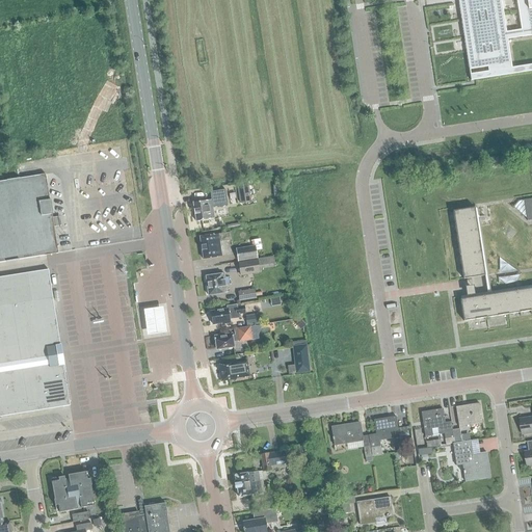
[(471,81),(470,70),(485,68),(486,68),(511,64),(501,0),(515,0),(523,37),(531,35),(531,0),(457,0),(471,81)]
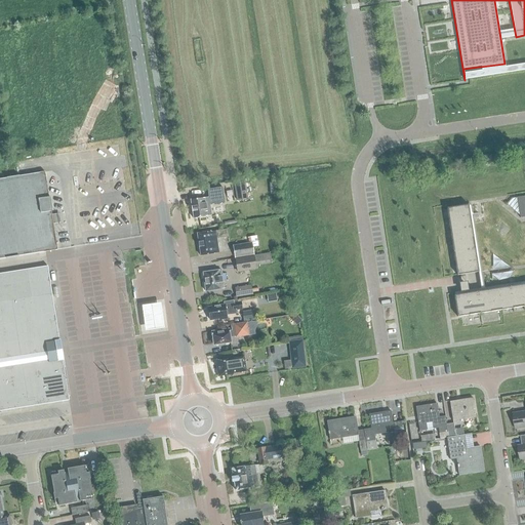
[(46,172),(0,178),(0,258),(57,251),(53,223),(62,221),(59,213),(52,214),(46,172)]
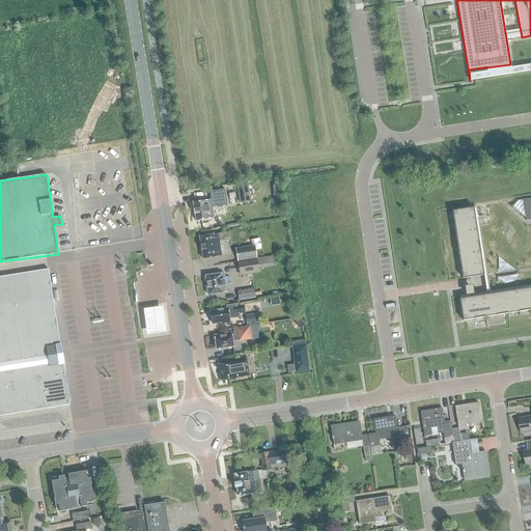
[(248,185),(238,187),(240,203),(250,202),(248,185)]
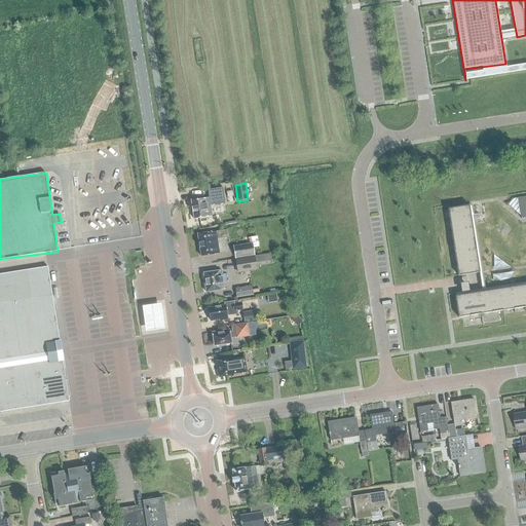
[(191,201),(194,220),(212,217),(211,205),(224,203),(223,196),(191,201)]
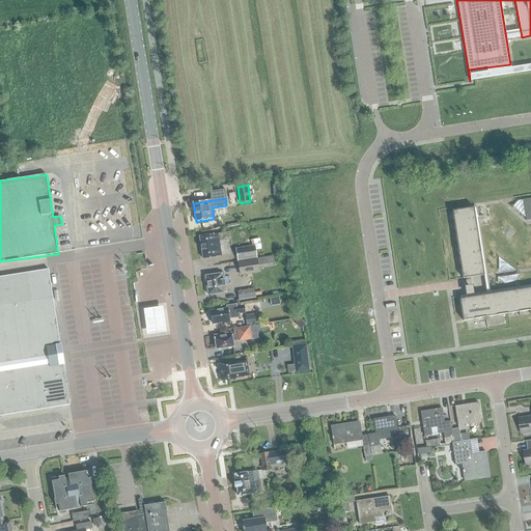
[(483,276),(473,208),(451,212),(463,279),(483,276)]
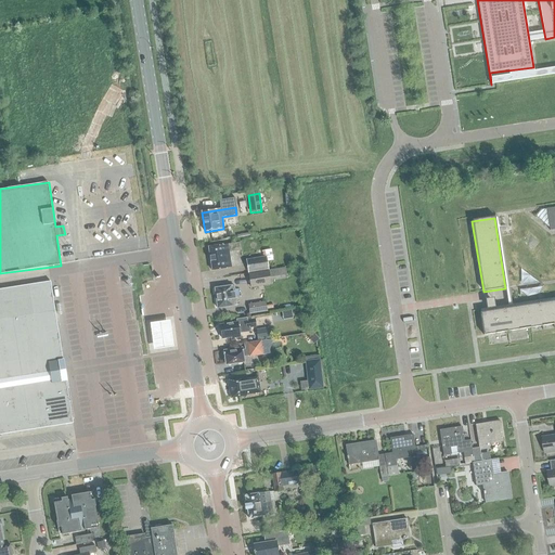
[(241,250),(240,243),(208,248),(211,271),(226,270),(226,269),(231,268),(229,253),(241,250)]
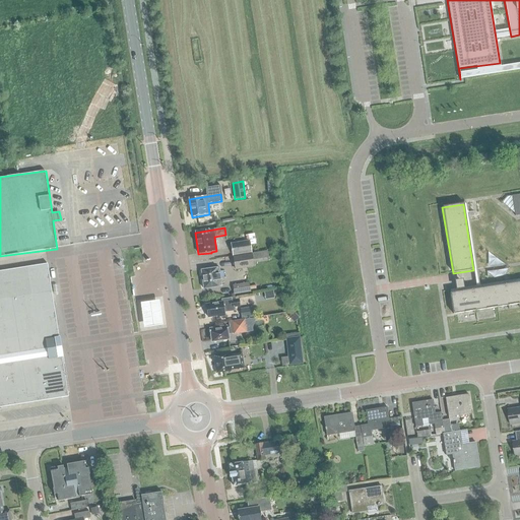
[(245,236),(246,242),(232,244),(233,256),(251,253),(250,246),(256,245),(254,235),(245,236)]
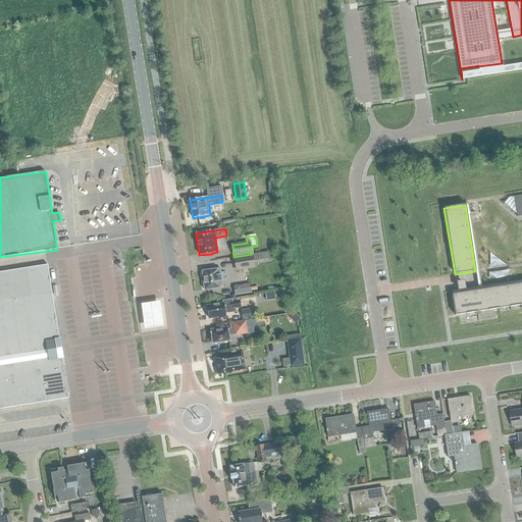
[(268,252),(253,255),(254,265),(270,262),(268,252)]
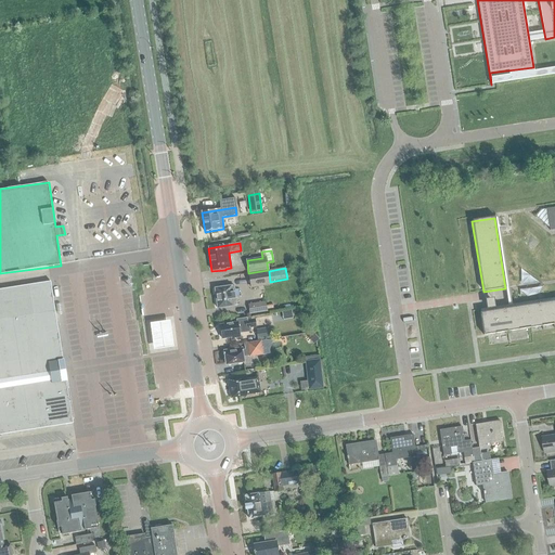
[(271,285),(270,282),(269,271),(248,274),(250,288),(271,285)]
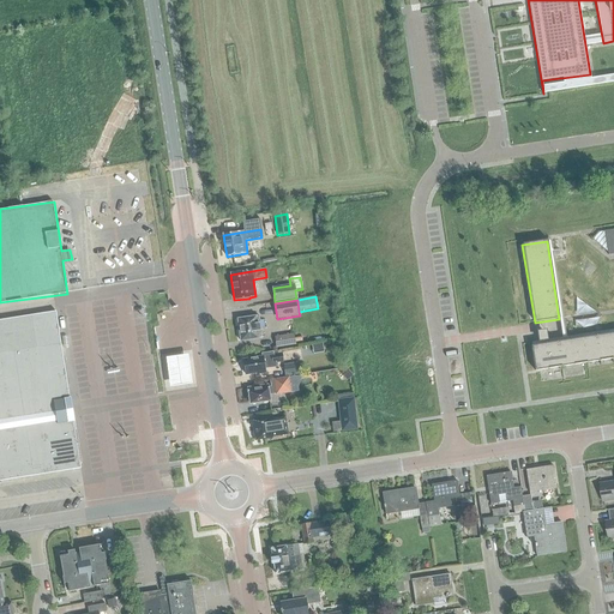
[(0,481),(41,475),(56,473),(80,469),(73,422),(68,422),(67,411),(65,401),(70,399),(66,384),(67,384),(55,312),(54,312),(0,320),(0,481)]
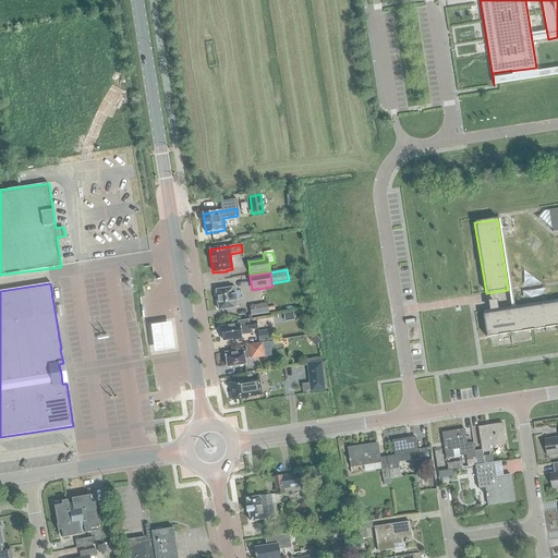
[(216,291),(219,311),(238,307),(234,288),(216,291)]
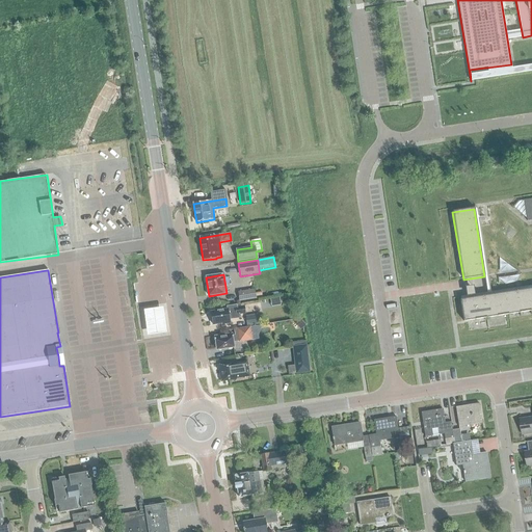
[(463,322),(531,311),(531,289),(460,300),(463,322)]
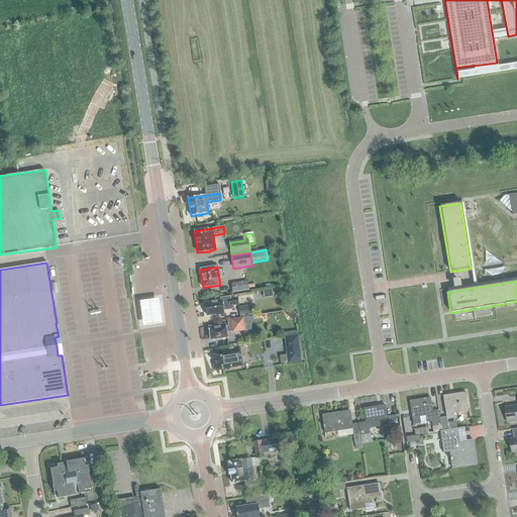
[(245,284),(229,287),(231,294),(246,291),(245,284)]
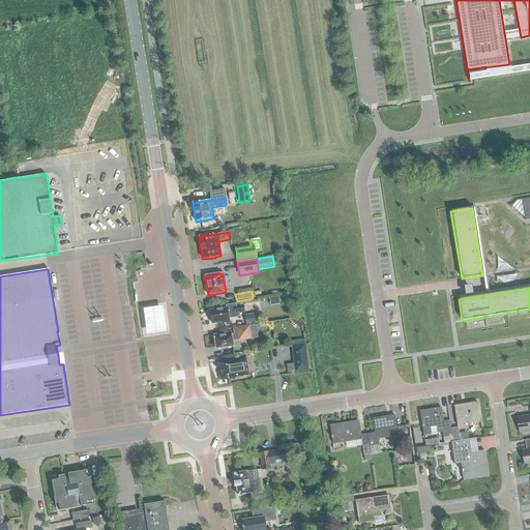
[(259,300),(260,306),(278,303),(277,296),(259,300)]
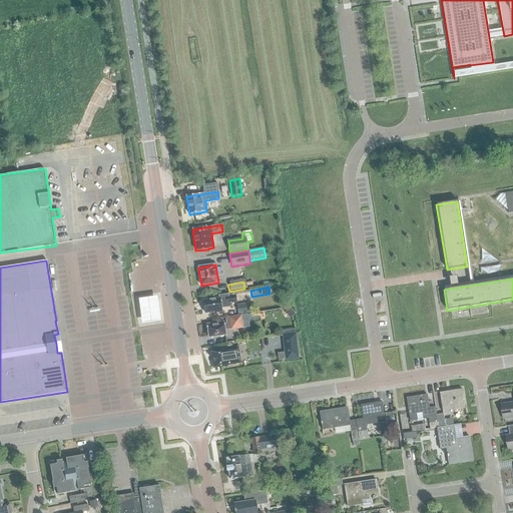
[(203,302),(205,314),(214,313),(214,314),(221,312),(221,309),(231,307),(230,304),(236,303),(235,296),(228,297),(228,294),(218,296),(219,299),(203,302)]
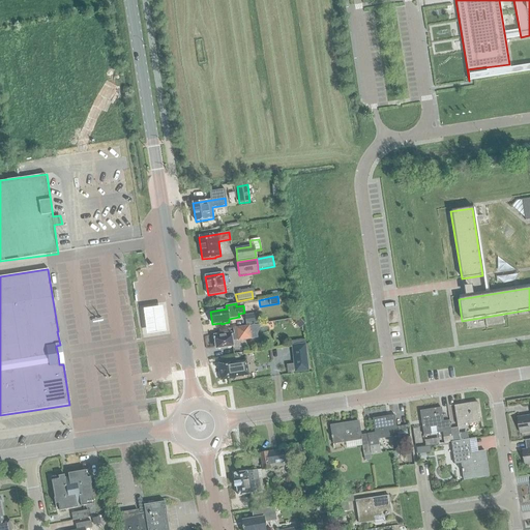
[(166,331),(163,305),(154,307),(142,308),(146,334),(157,332),(166,331)]
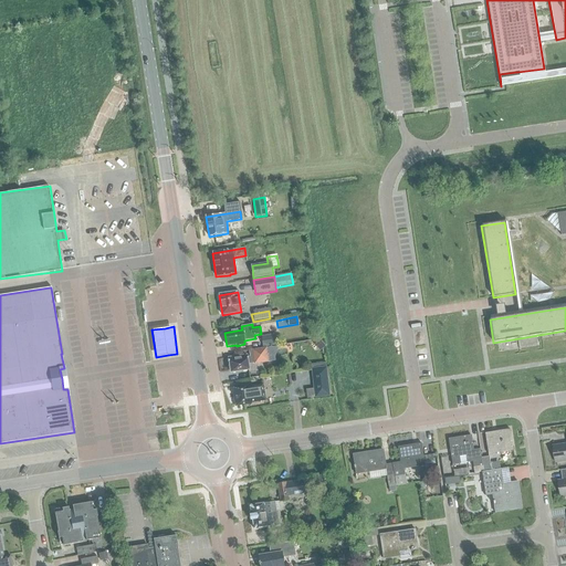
[(261,336),(263,347),(279,345),(276,334),(261,336)]
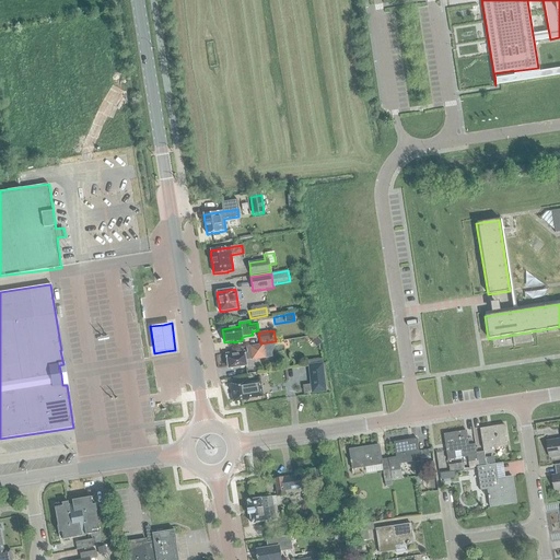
[(316,346),(321,342),(316,337),(312,340),(316,346)]
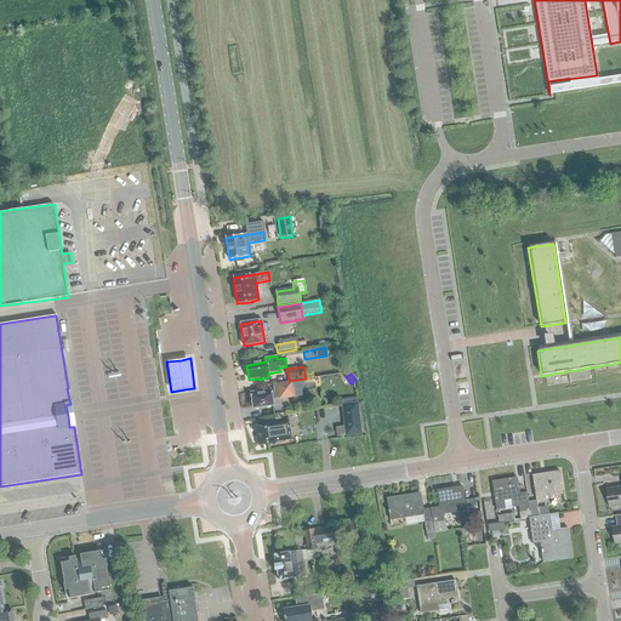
[(294,397),(292,388),(291,382),(277,385),(278,392),(271,393),(271,391),(251,394),(254,409),(273,406),(272,400),(294,397)]
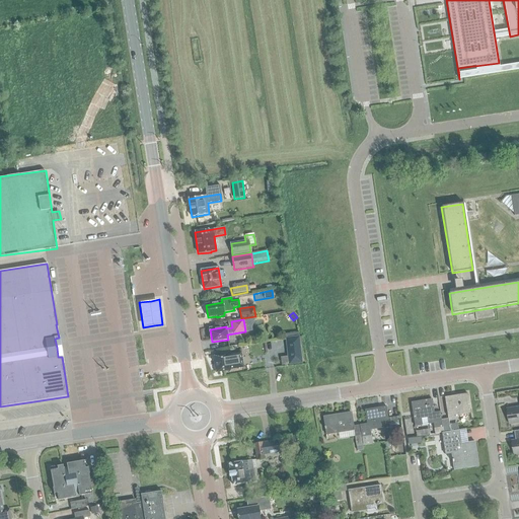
[(289,365),(302,364),(299,338),(286,340),(289,365)]
